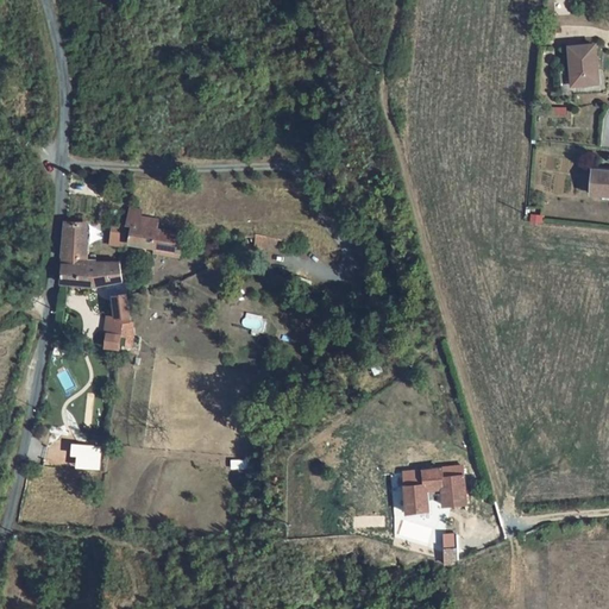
[(600,85),(596,45),(570,48),(573,87),(600,85)]
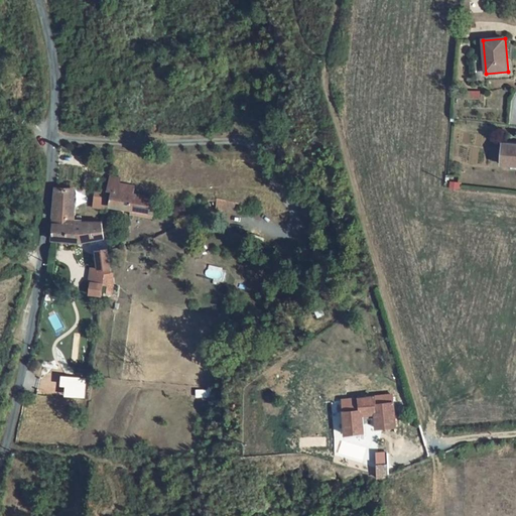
[(515,145),(503,144),(502,165),(515,166),(515,145)]
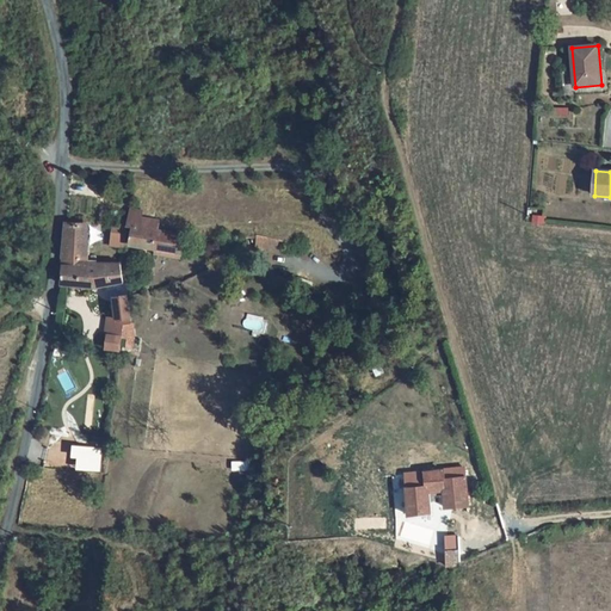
[(141,217),(142,211),(130,209),(128,226),(133,226),(129,245),(154,250),(158,230),(159,221),(141,217)]
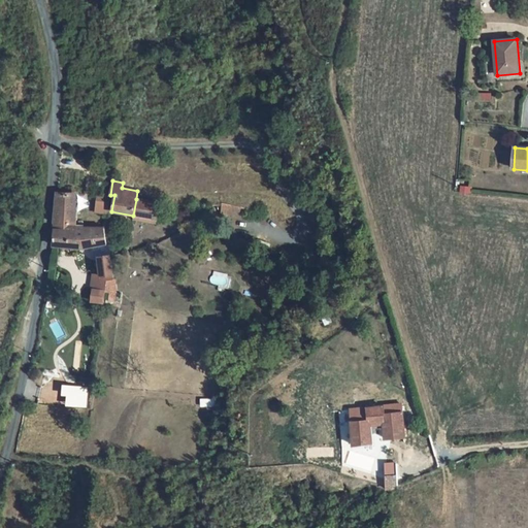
[(76,193),(57,193),(54,224),(76,225),(76,193)]
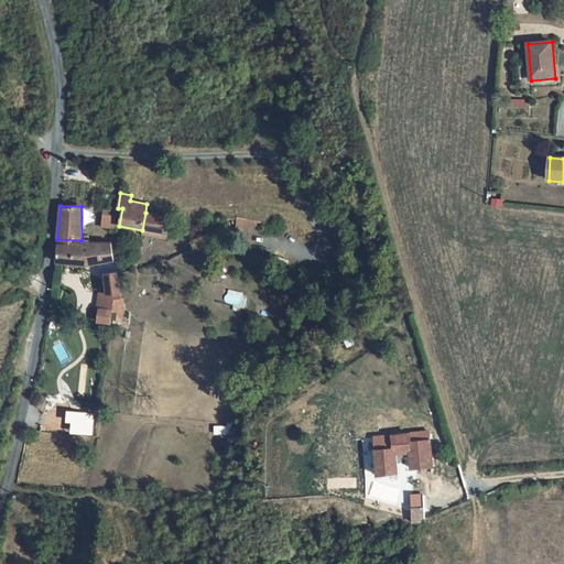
[(170,225),(171,217),(145,213),(142,230),(167,235),(170,225)]
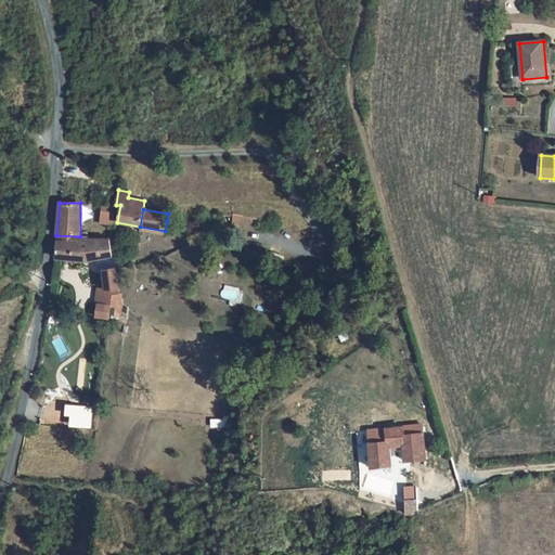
[(114,223),(115,217),(104,215),(103,221),(114,223)]
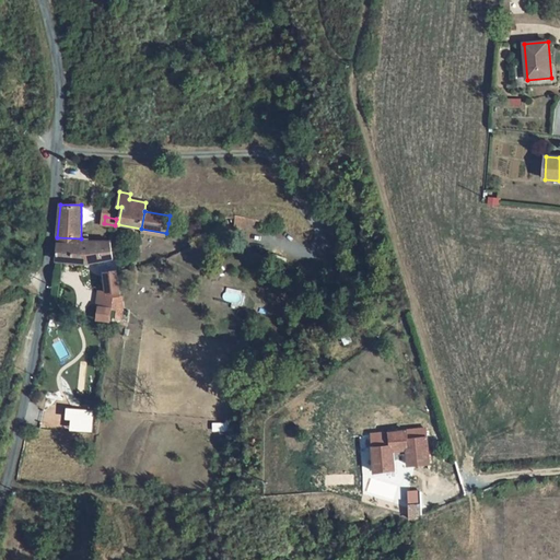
[(258,222),(245,219),(234,218),(234,225),(257,230),(258,222)]
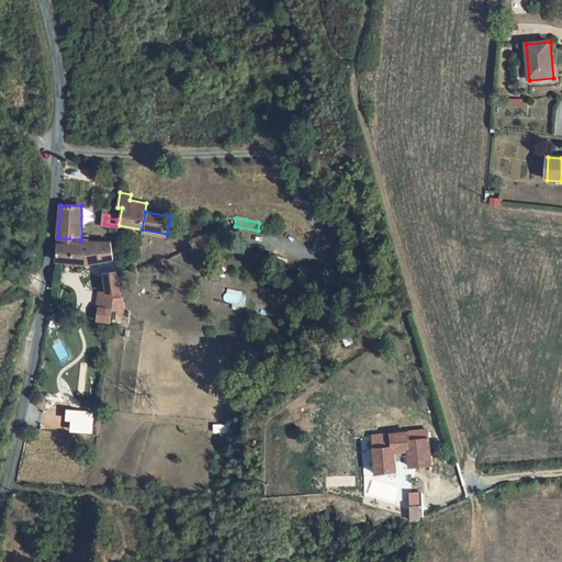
[(172,232),(189,229),(189,223),(171,224),(172,232)]
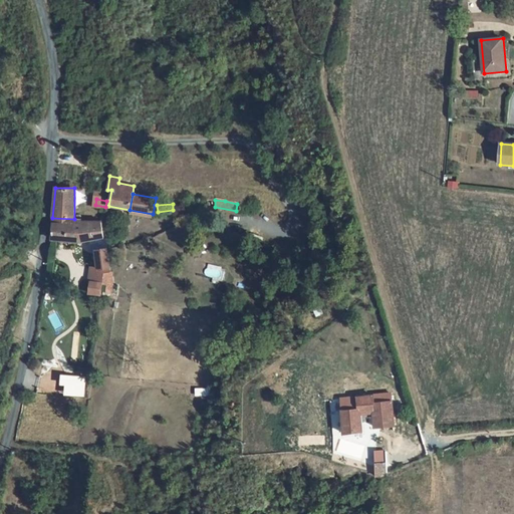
[(129,215),(152,219),(153,214),(130,210),(129,215)]
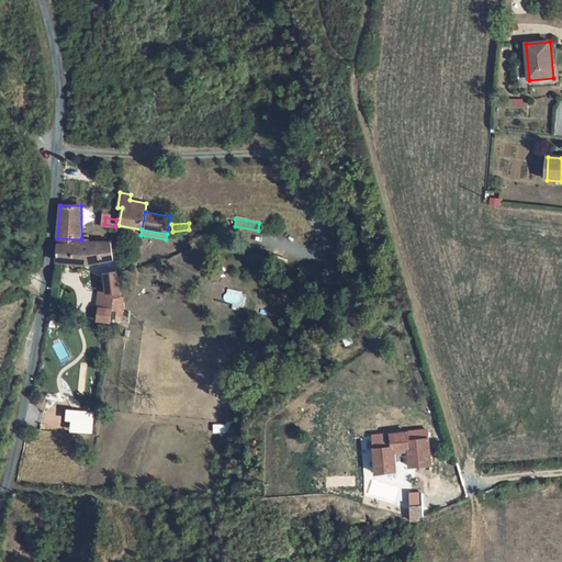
[(89,240),(81,239),(57,238),(56,262),(89,263),(114,259),(113,242),(88,243),(89,240)]
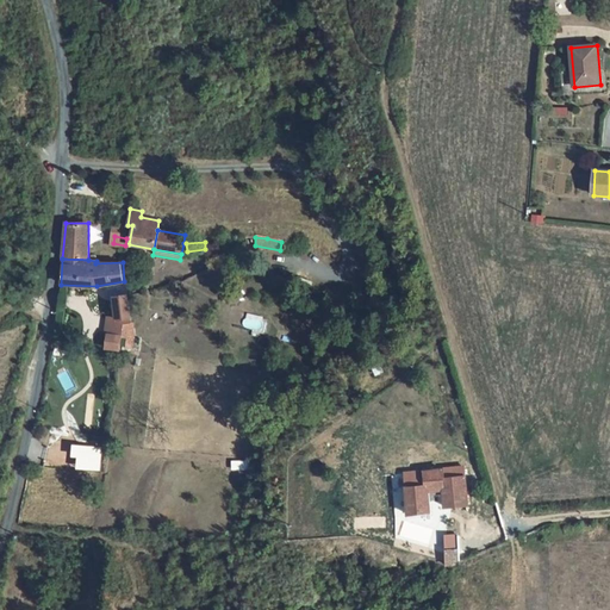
[(131,318),(128,296),(113,298),(117,319),(131,318)]
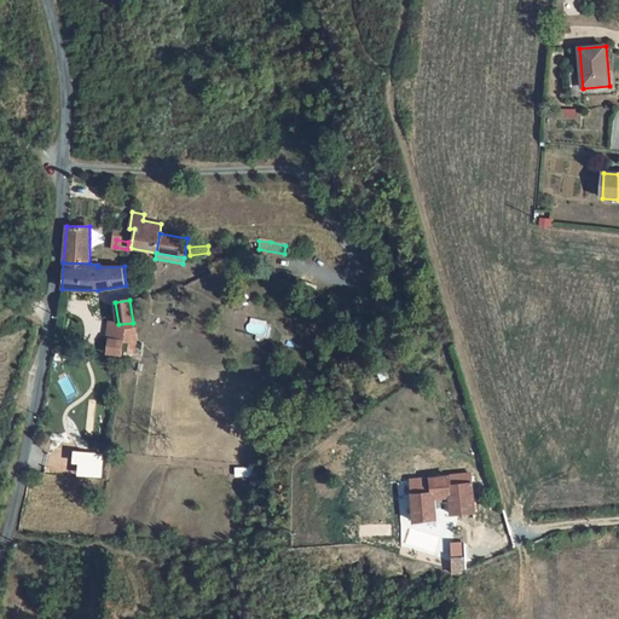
[(126,329),(134,328),(133,323),(119,324),(110,323),(108,339),(114,340),(123,342),(126,329)]
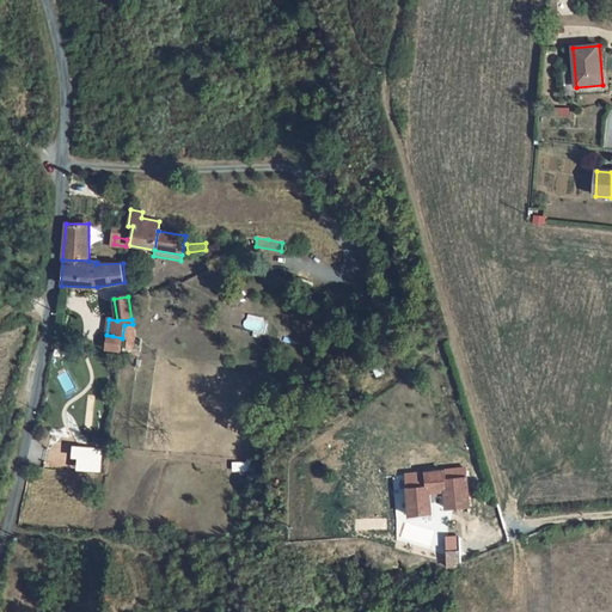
[(121,347),(122,338),(112,336),(111,346),(121,347)]
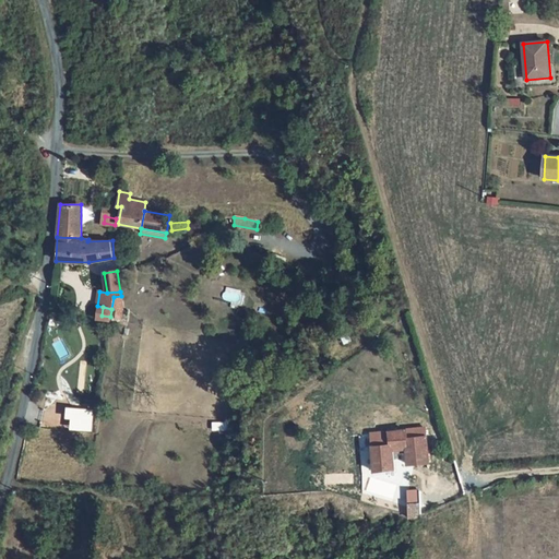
[(426,437),(426,429),(406,431),(407,439),(426,437)]
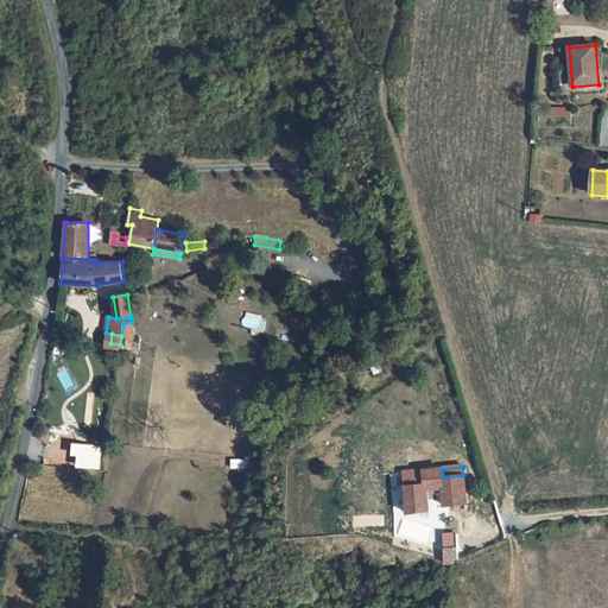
[(443,506),(467,504),(463,475),(443,477),(442,469),(424,470),(425,485),(405,487),(406,499),(407,513),(429,511),(426,489),(442,488),(443,506)]
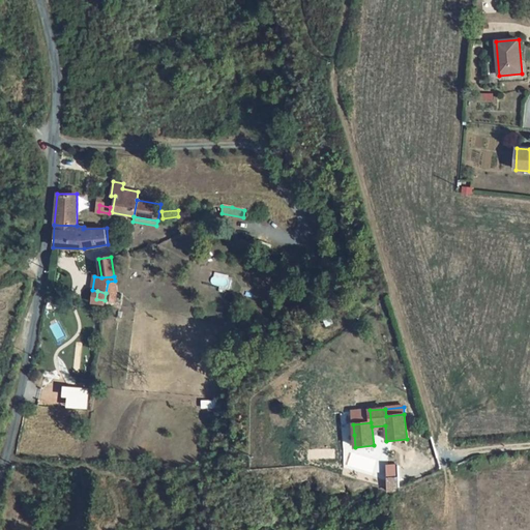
[(354,435),(353,424),(345,424),(346,435),(354,435)]
